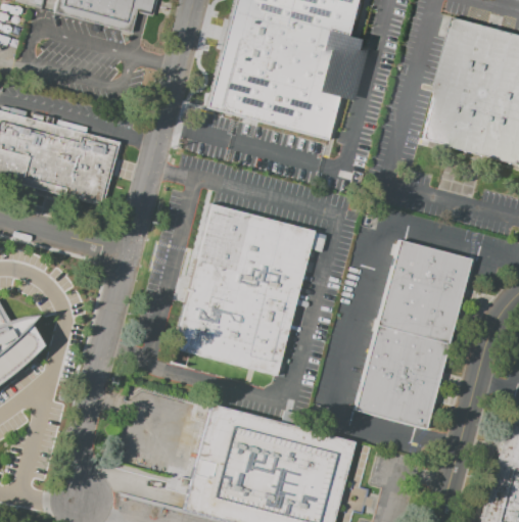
[(141,0),(133,33),(55,12),(58,0),(141,0)]
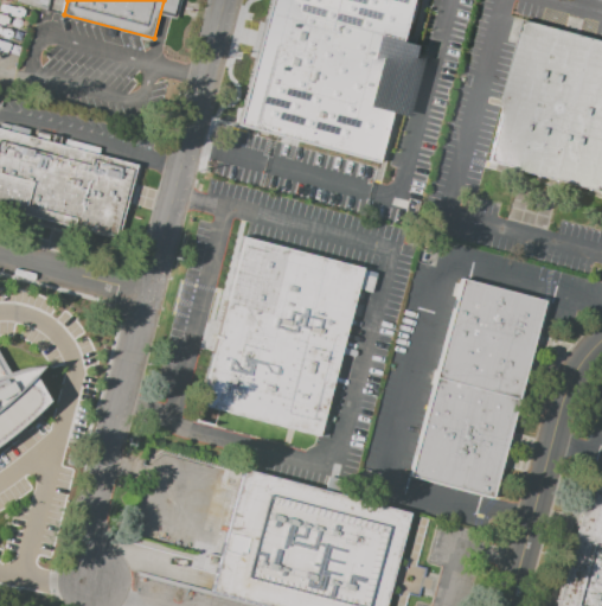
[(384,0),(376,34),(389,37),(371,107),(357,102),(343,154),(239,127),(273,0),(384,0)]
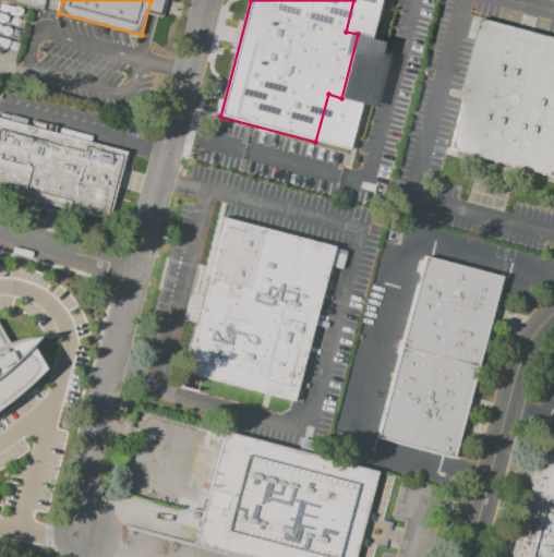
[(486,15),(553,32),(553,176),(452,149),(486,15)]
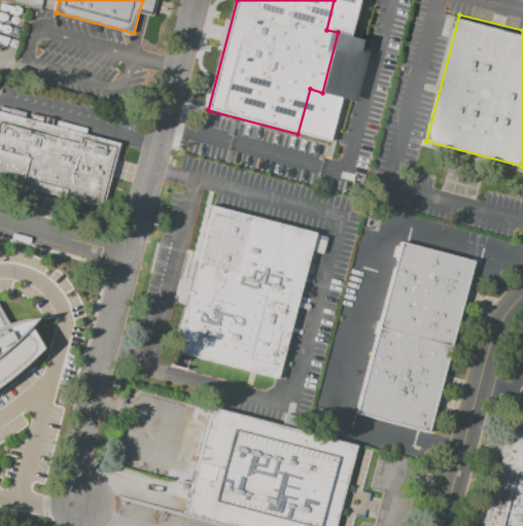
[(0,109),(1,110),(2,106),(29,112),(28,117),(33,119),(35,112),(56,117),(54,125),(58,126),(60,118),(90,127),(88,134),(123,142),(106,206),(0,177),(0,109)]
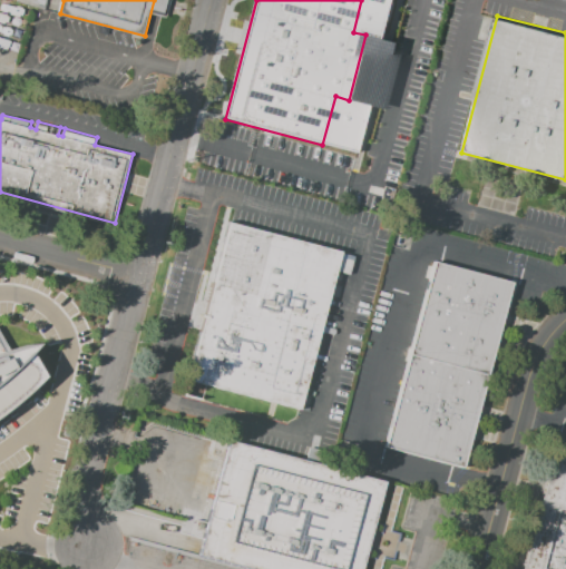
[(230,222),(358,254),(353,274),(338,271),(303,408),(191,380),(230,222)]
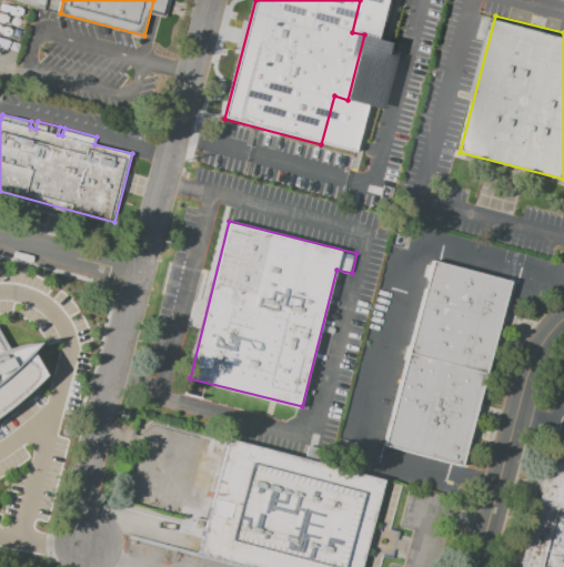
[(434,260),(514,281),(465,466),(385,445),(434,260)]
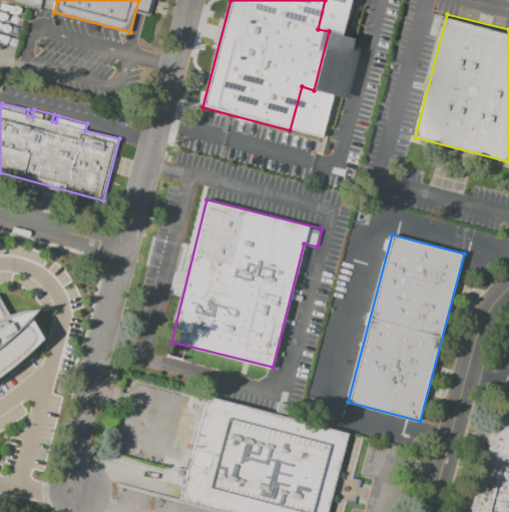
[(0,374),(29,351),(41,338),(29,317),(34,308),(10,314),(0,295),(0,374)]
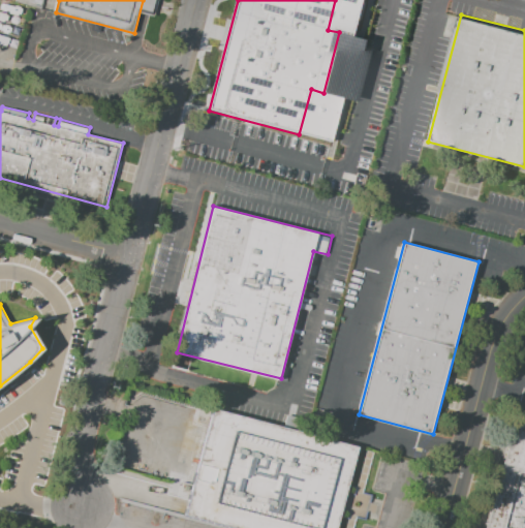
[(217,409),(361,447),(339,527),(239,527),(188,515),(217,409)]
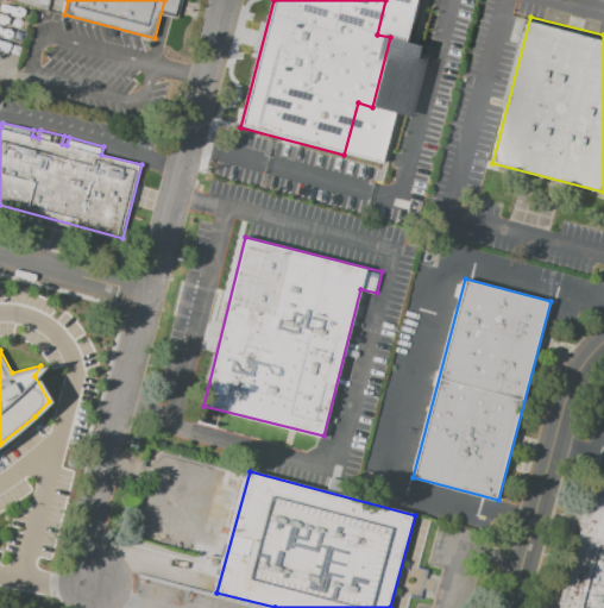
[(561,607),(596,483),(603,486),(603,607),(561,607)]
